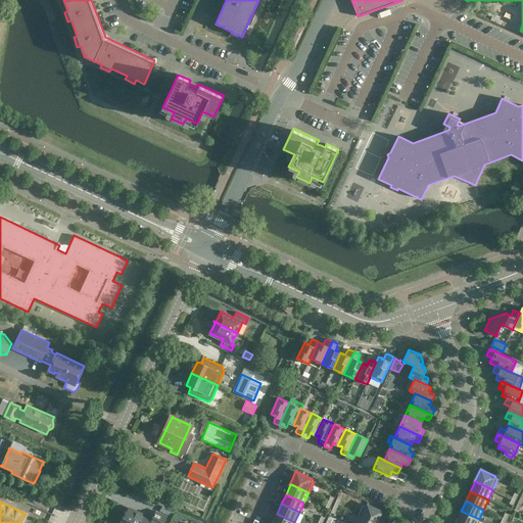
[(363,505),(358,515),(374,522),(376,522),(382,512),(367,505),(366,506),(363,505)]
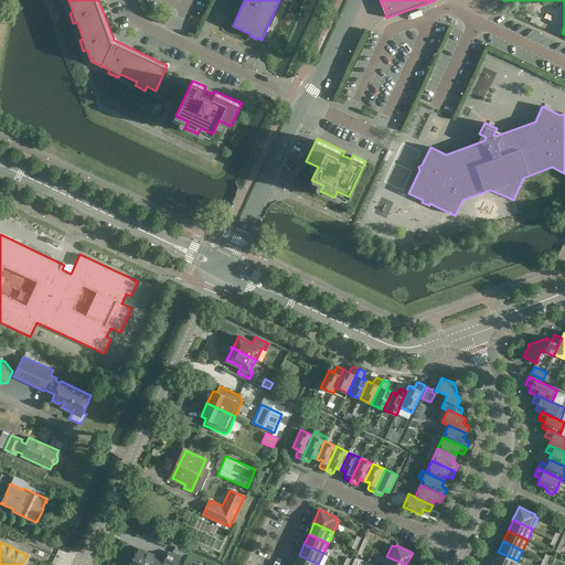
[(35,547),(35,557),(46,557),(48,547),(35,547)]
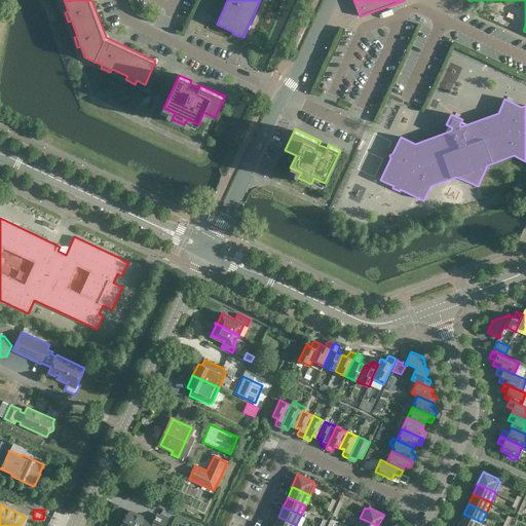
[(150,525),(164,525),(167,519),(156,514),(153,522),(141,516),(140,518),(128,513),(122,525),(148,525),(149,525),(150,525)]
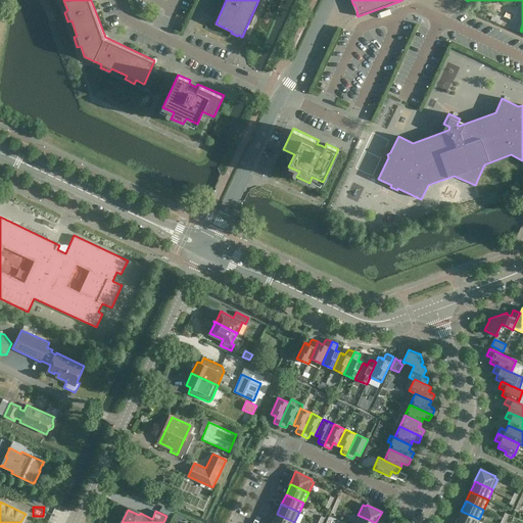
[(461,522),(476,522),(479,519),(461,511),(457,521),(461,522)]
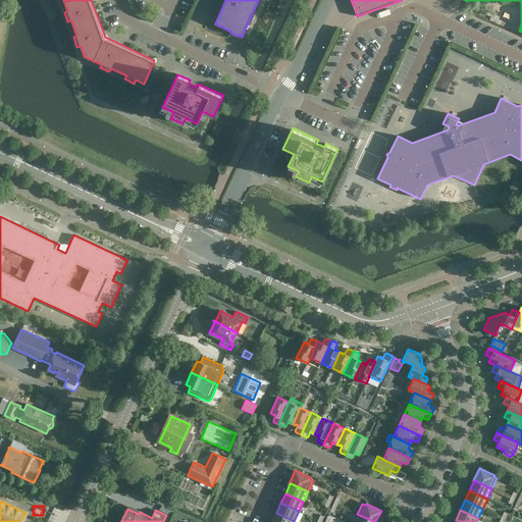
[(177,512),(174,518),(180,521),(184,515),(177,512)]
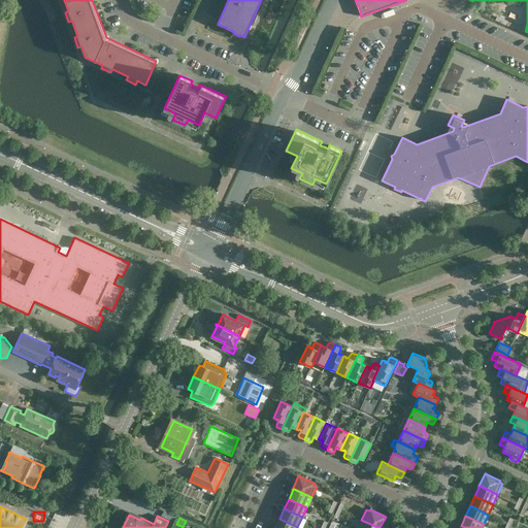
[(296,527),(297,527),(279,519),(274,527),(296,527)]
